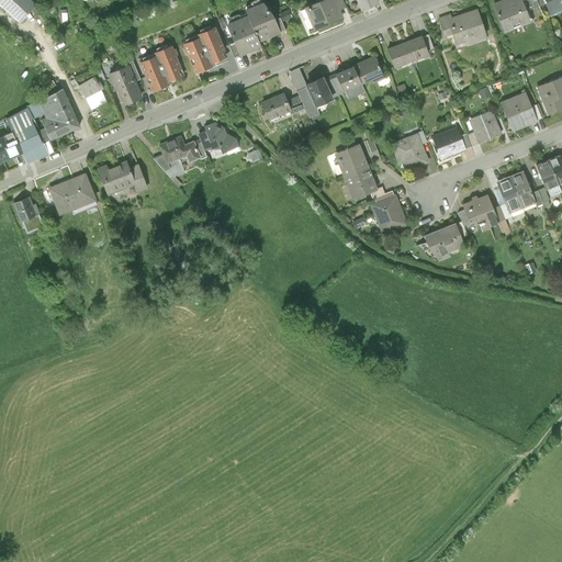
[(29,0),(0,0),(0,8),(18,24),(35,4),(29,0)]
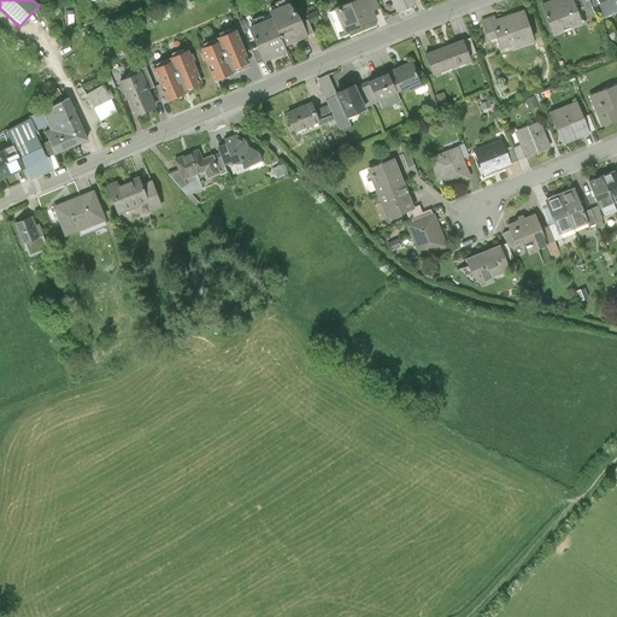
[(380,10),(375,0),(354,0),(334,9),(345,34),(376,21),(372,13),(380,10)]
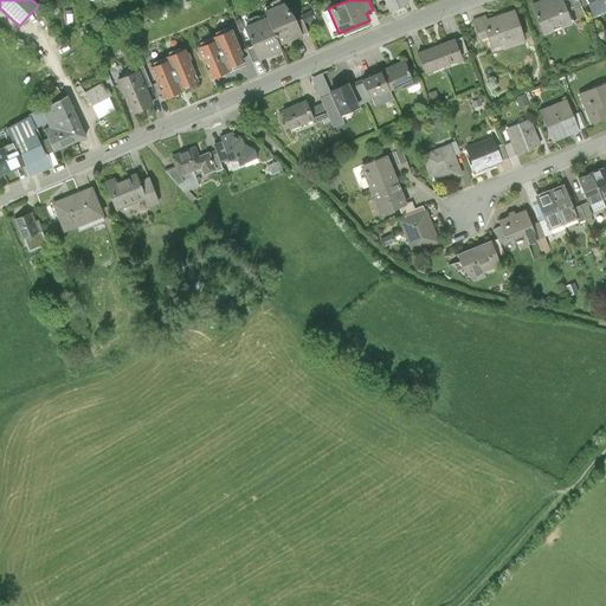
[(375,0),(376,2),(380,0),(384,0),(389,14),(411,5),(408,0),(375,0)]
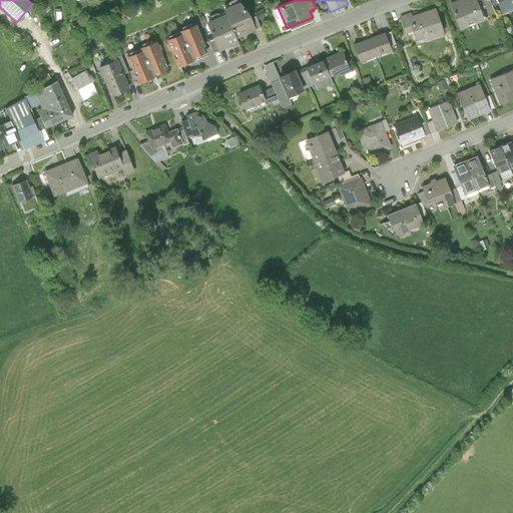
[(459,0),(450,3),(460,30),(486,20),(482,10),(478,0),(459,0)]
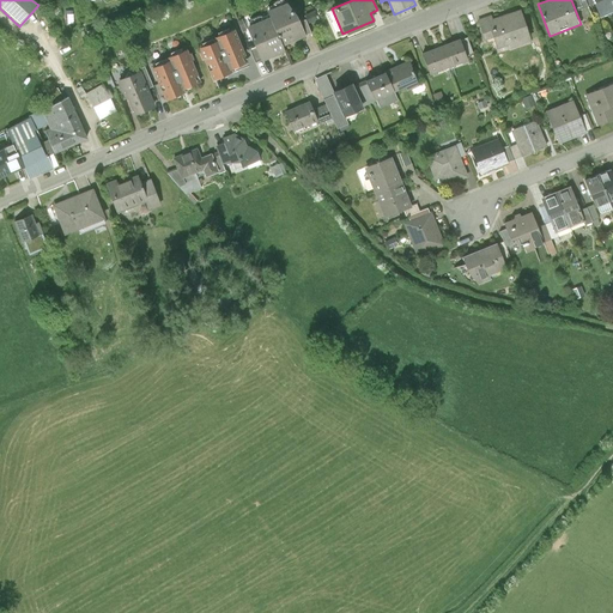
[(571,0),(576,12),(594,4),(592,0),(571,0)]
